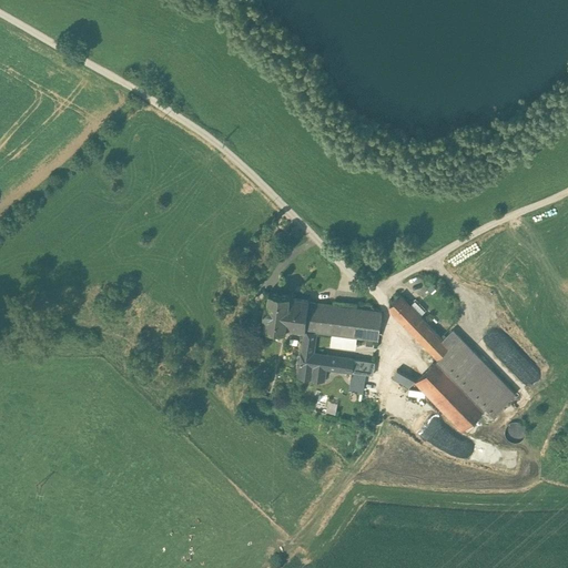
[(310,298),(291,296),(291,295),(270,292),(270,293),(269,304),(266,304),(265,314),(267,314),(265,325),(265,326),(286,330),(286,328),(305,331),(308,301),(310,298)]
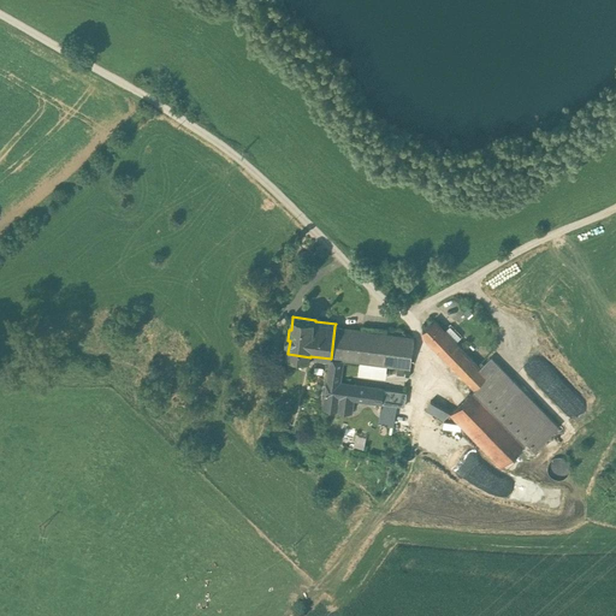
[(450,337),(434,320),(422,331),(422,335),(438,349),(450,337)]
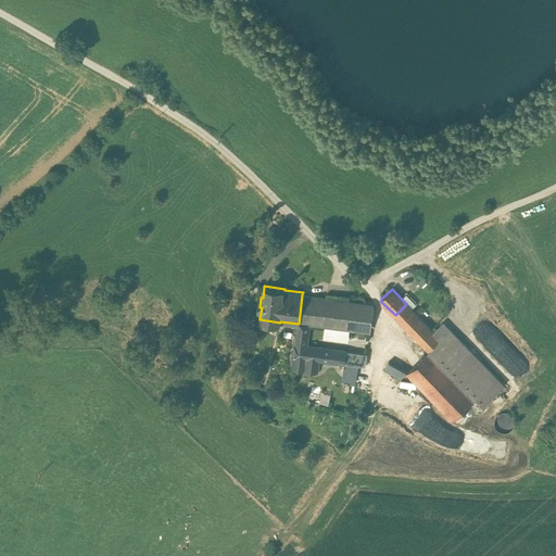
[(310,295),(302,294),(299,324),(295,344),(306,345),(310,325),(306,324),(310,295)]
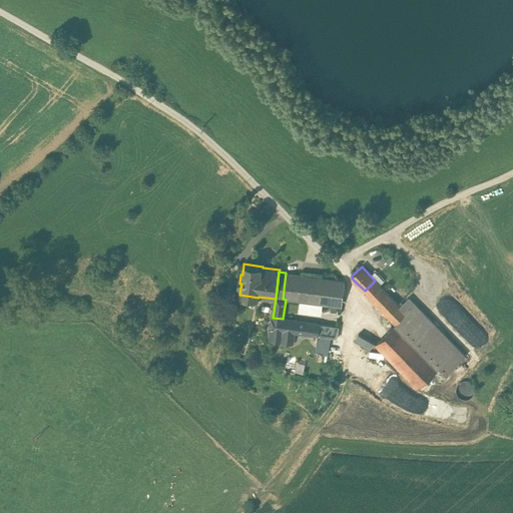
[(345,281),(286,273),(283,299),(286,300),(300,301),(322,305),(341,307),(345,281)]
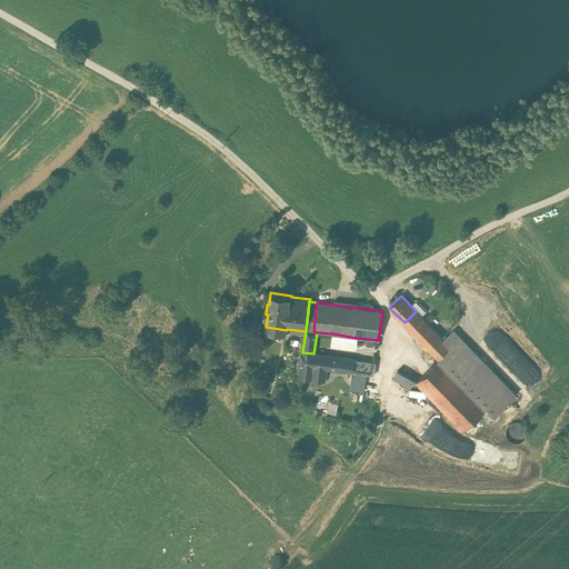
[(443,339),(416,311),(405,322),(438,358),(450,346),(443,339)]
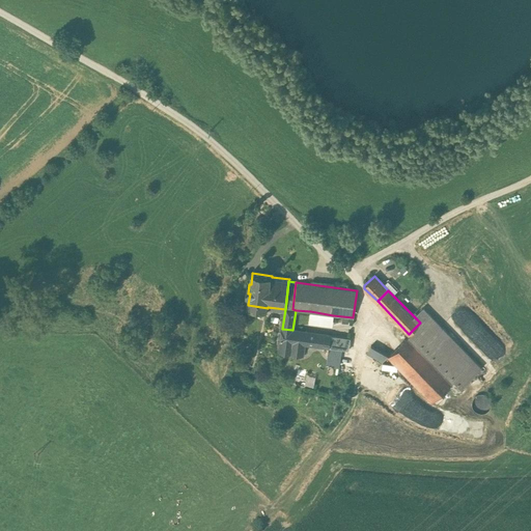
[(482,367),(423,307),(414,316),(420,323),(409,334),(410,334),(389,355),(389,356),(432,400),(454,380),(462,388),(482,367)]
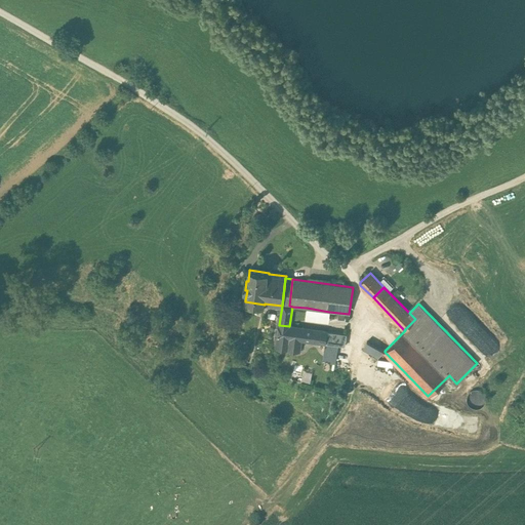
[(329,312),(307,308),(305,320),(328,323),(329,312)]
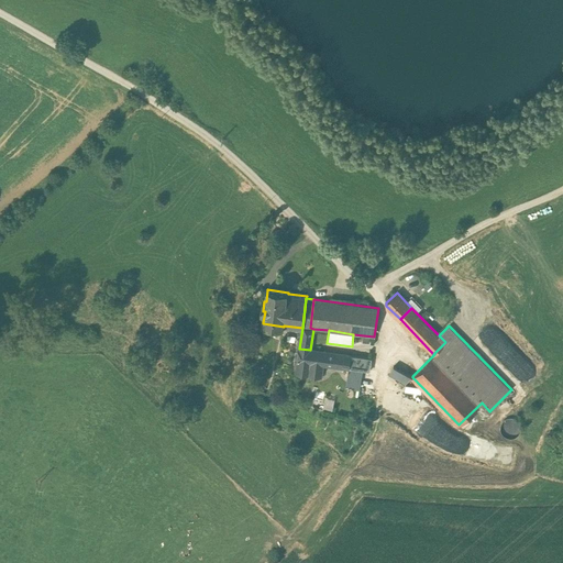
[(371,364),(371,359),(317,351),(310,350),(299,349),(296,372),(321,375),(323,364),(348,367),(362,368),(370,370),(371,364)]
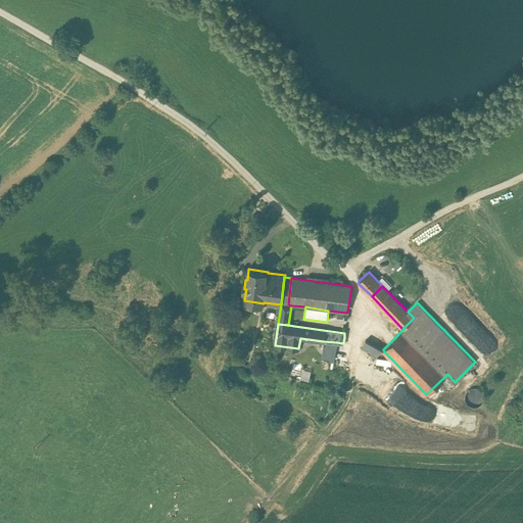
[(383,349),(366,340),(362,347),(377,355),(383,350),(383,349)]
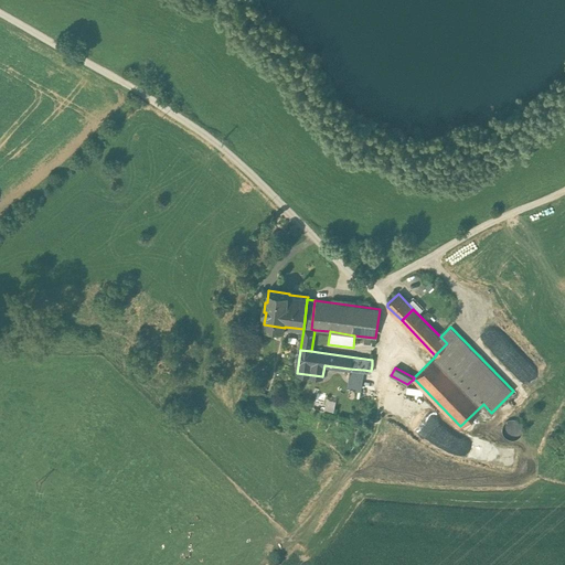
[(363,370),(349,369),(347,386),(361,388),(363,370)]
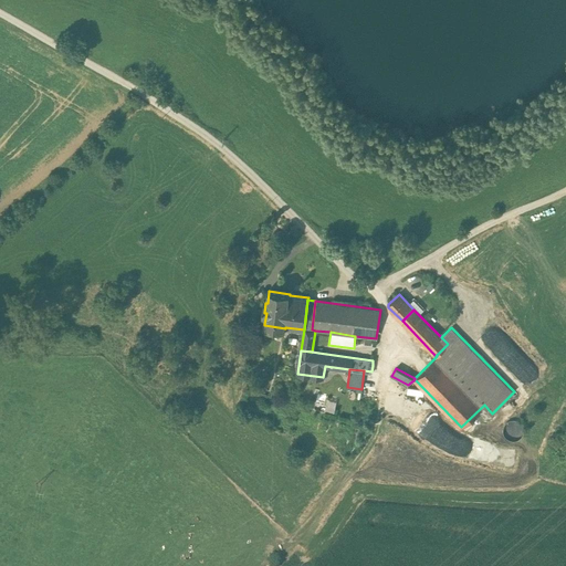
[(327,411),(334,412),(337,401),(329,400),(327,411)]
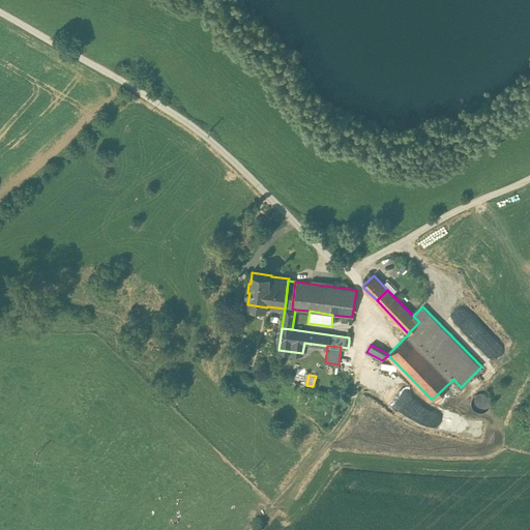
[(490,406),(491,402),(490,399),(488,395),(484,393),(480,392),(477,393),(474,395),(472,399),(471,402),(472,406),(474,409),(477,411),(481,412),(484,411),(488,409),(490,406)]
